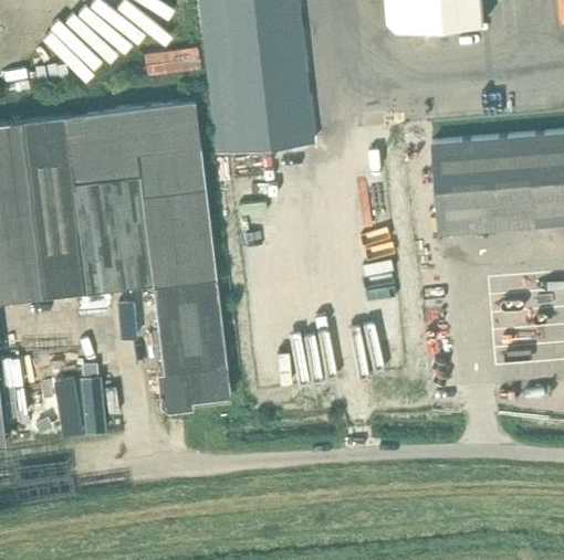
[(315,146),(298,0),(199,0),(218,157),(315,146)]
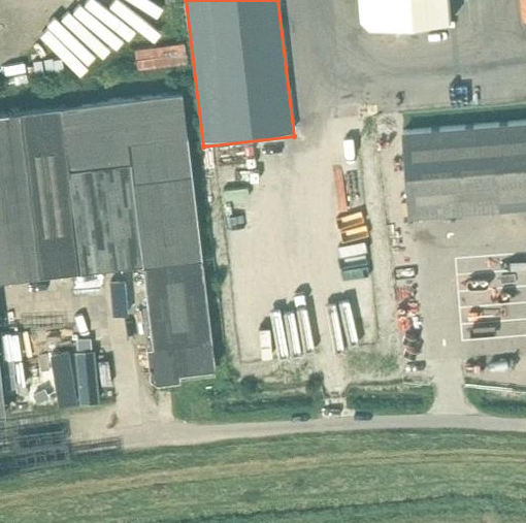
[(525,0),(361,0),(363,25),(372,32),(453,26),(450,0),(525,0)]
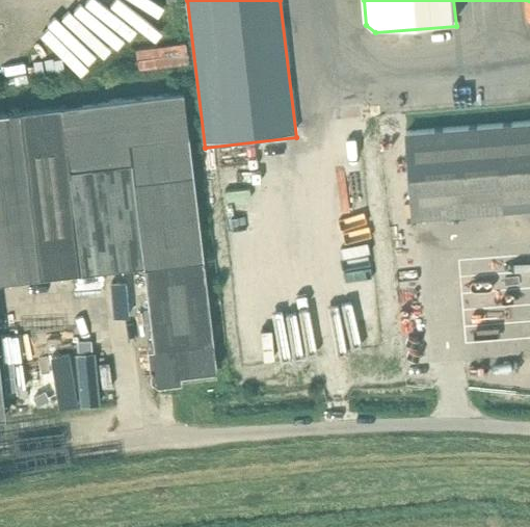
[(184,97),(0,119),(0,422),(5,422),(0,381),(0,286),(82,277),(70,174),(132,165),(158,383),(217,375),(190,140),(184,97)]
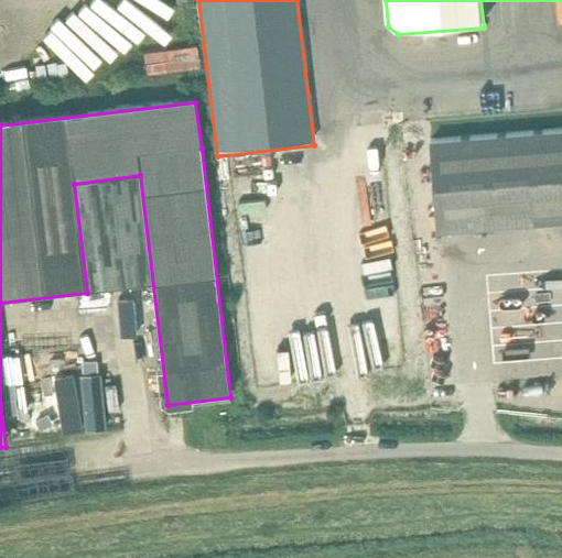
[(440,236),(561,225),(561,134),(433,145),(440,236)]
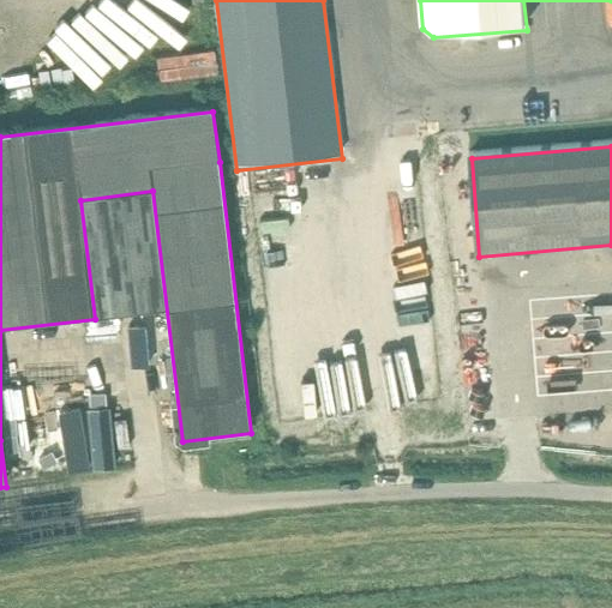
[(88,439),(93,464),(124,458),(119,433),(88,439)]
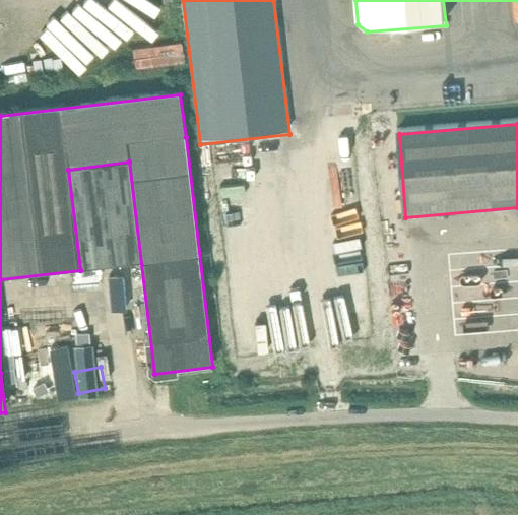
[(177,378),(153,381),(157,405),(181,401),(177,378)]
